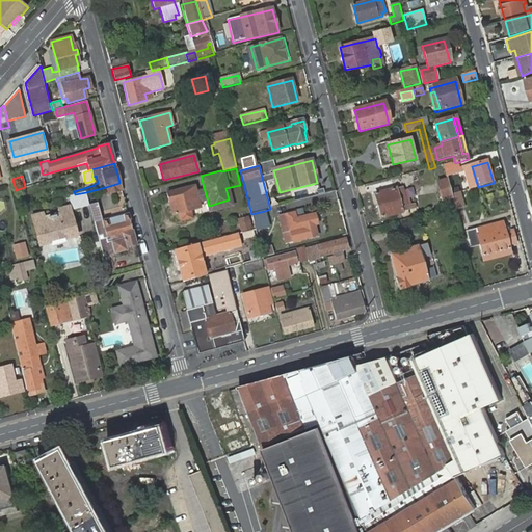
[(443,201),(453,198),(452,194),(449,181),(439,183),(443,201)]
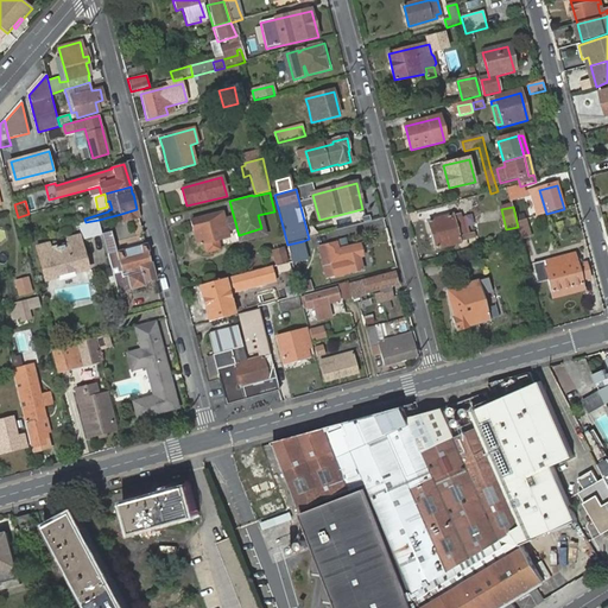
[(139,216),(137,209),(121,214),(122,221),(139,216)]
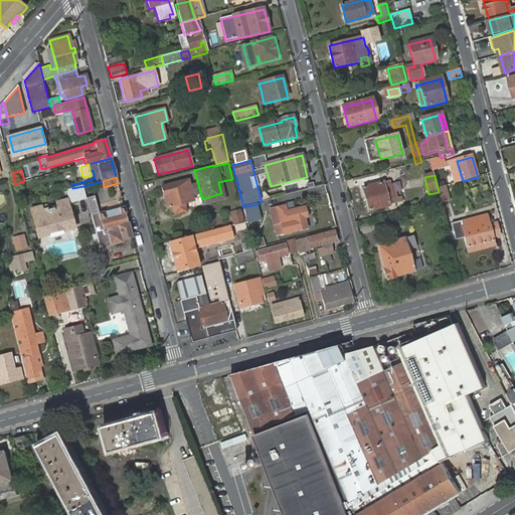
[(439,188),(446,186),(443,177),(437,178),(439,188)]
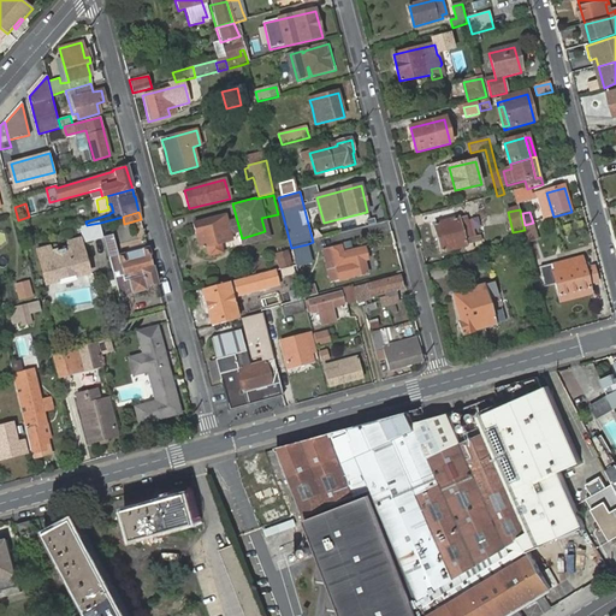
[(261,218),(265,231),(282,227),(278,214),(261,218)]
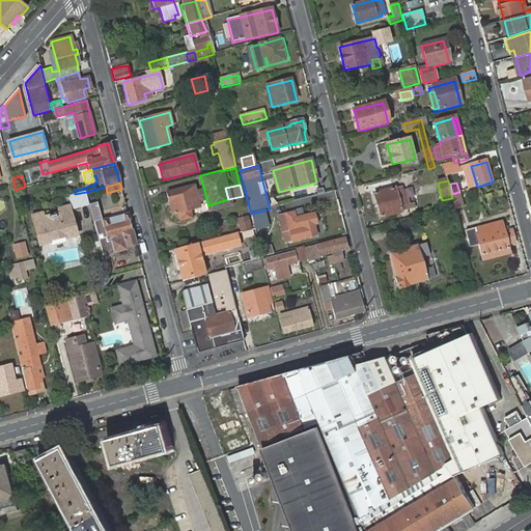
[(167,193),(169,202),(172,202),(175,214),(178,213),(180,221),(192,218),(189,211),(200,207),(194,186),(167,193)]
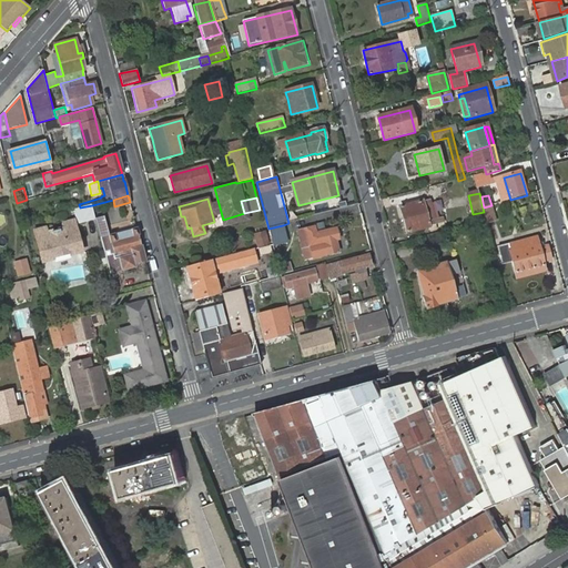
[(402,209),(407,232),(436,225),(429,201),(402,209)]
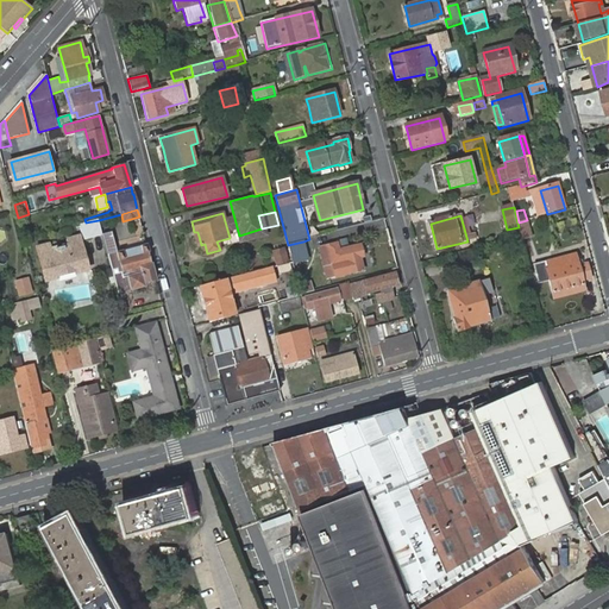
[(86,223),(80,225),(83,239),(102,234),(99,220),(86,223)]
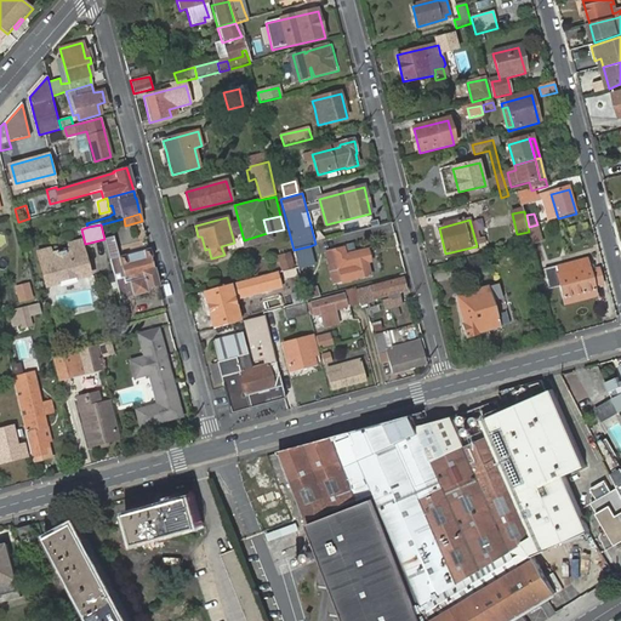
[(529,232),(531,244),(533,248),(542,245),(537,224),(529,227),(528,227),(529,232)]
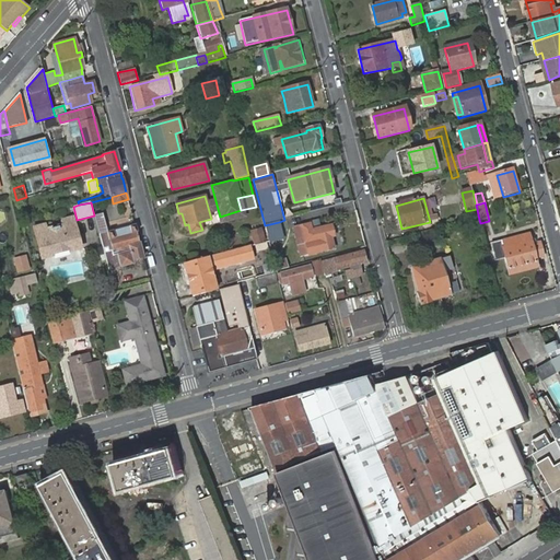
[(46,225),(34,228),(43,258),(55,255),(54,252),(68,248),(69,251),(81,248),(76,229),(72,230),(70,219),(61,221),(62,225),(47,230),(46,225)]
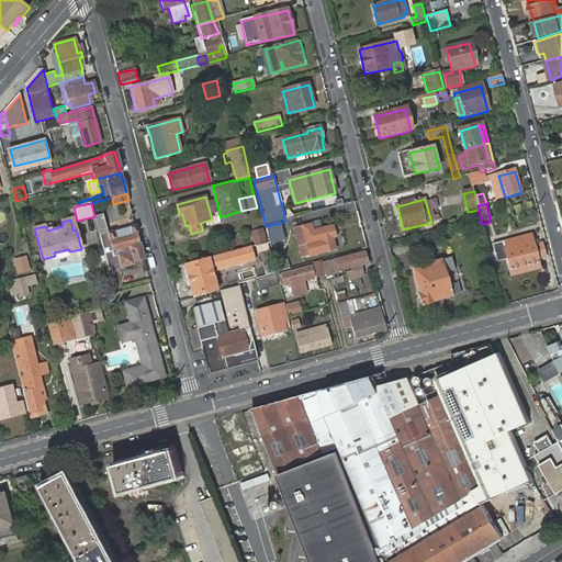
[(481,221),(465,224),(468,233),(483,229),(482,224),(481,221)]
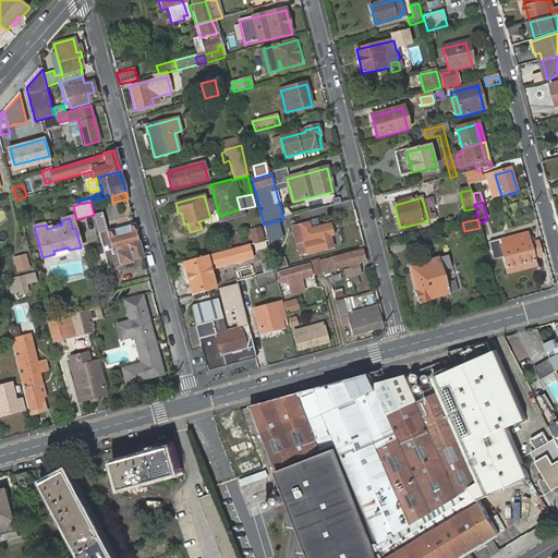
[(265,226),(267,234),(280,231),(278,222),(265,226)]
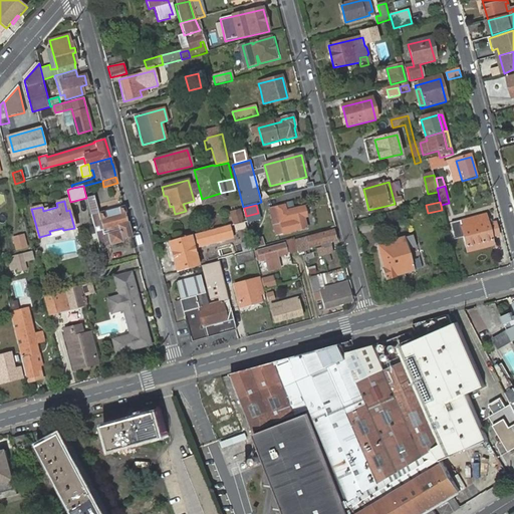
[(121,239),(132,236),(129,223),(127,222),(124,214),(125,213),(123,206),(118,207),(118,208),(103,212),(102,211),(90,214),(99,247),(122,241),(121,239)]
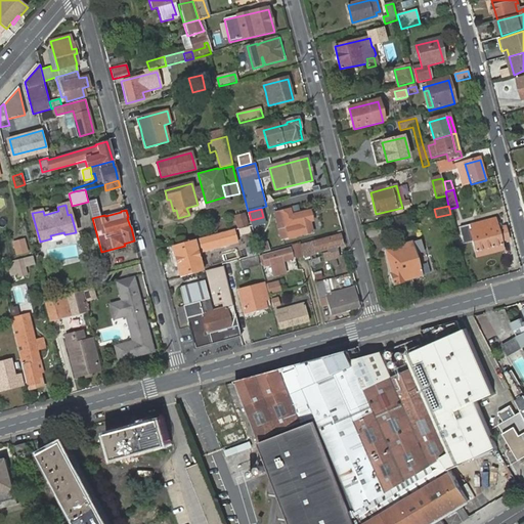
[(282,213),(290,238),(312,233),(310,223),(312,223),(309,212),(292,216),(290,211),(282,213)]
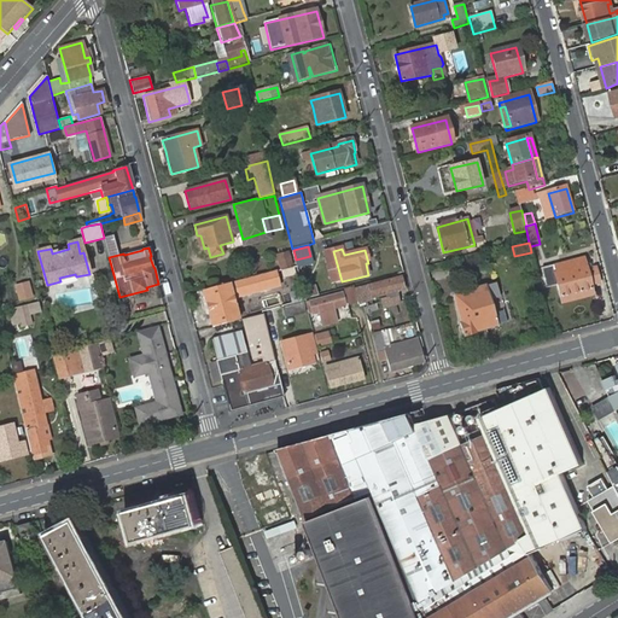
[(293,266),(290,251),(275,255),(279,269),(293,266)]
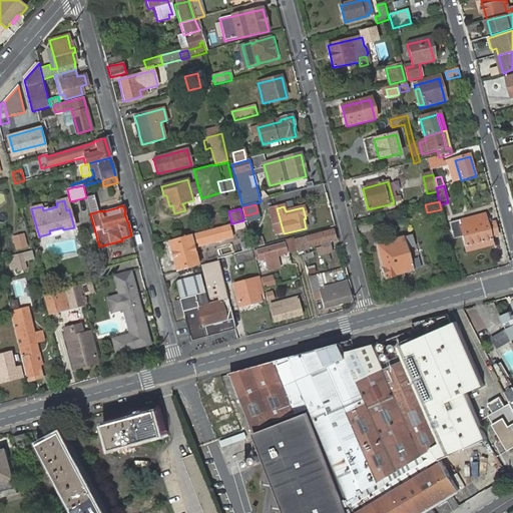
[(449,225),(453,240),(463,238),(466,249),(492,242),(491,238),(498,236),(494,222),(491,223),(490,220),(483,222),(482,220),(475,222),(474,219),(470,220),(471,224),(465,225),(465,227),(461,228),(459,222),(449,225)]
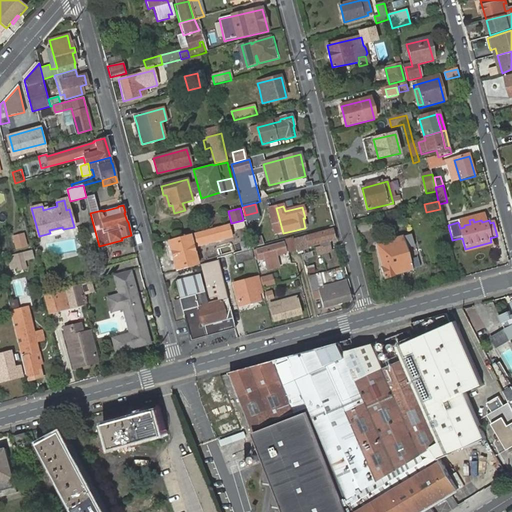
[(218,227),(198,232),(199,233),(189,236),(189,237),(168,243),(175,266),(192,262),(190,255),(194,254),(190,240),(200,238),(200,240),(220,234),(218,227)]
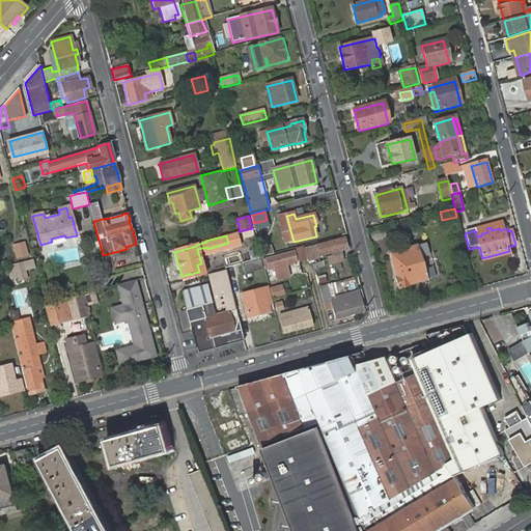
[(243,256),(245,262),(257,259),(252,240),(243,242),(246,255),(243,256)]
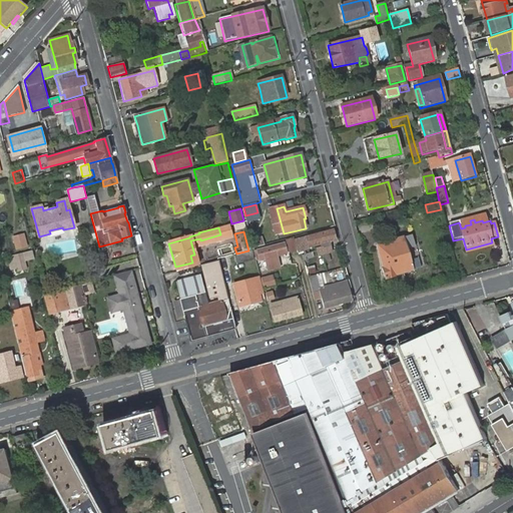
[(307,238),(307,234),(294,238),(298,252),(310,250),(309,247),(316,245),(330,242),(336,240),(333,231),(307,238)]
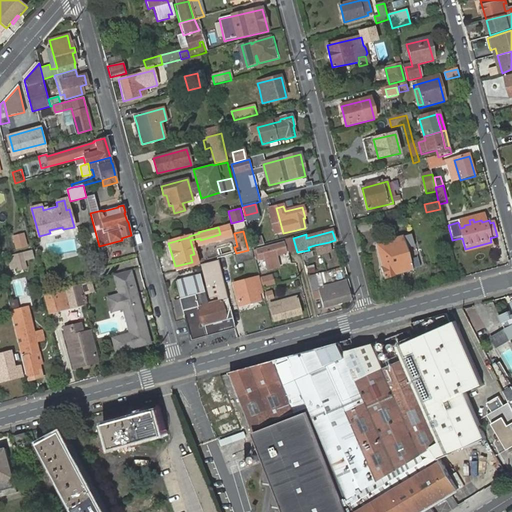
[(26,245),(23,234),(13,237),(16,248),(26,245)]
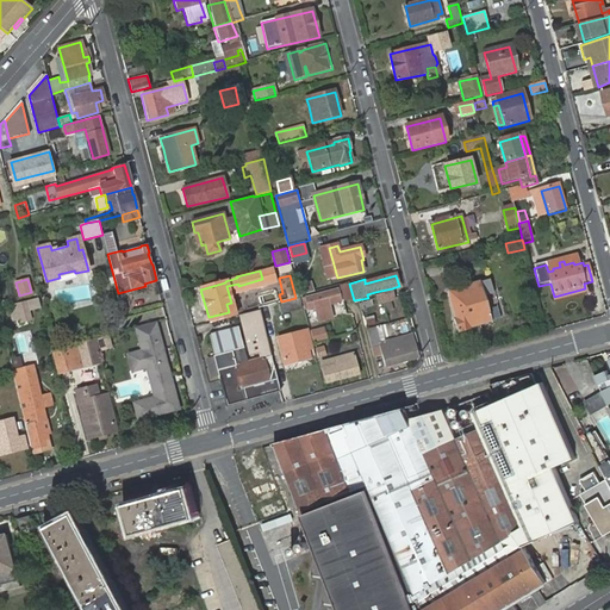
[(302,296),(312,293),(310,285),(299,288),(302,296)]
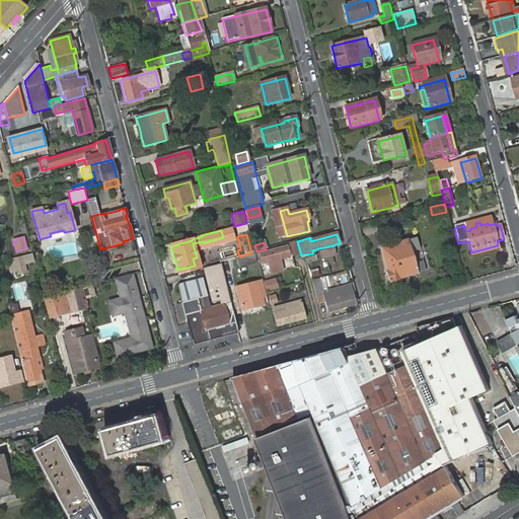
[(289,244),(292,254),(298,253),(295,242),(289,244)]
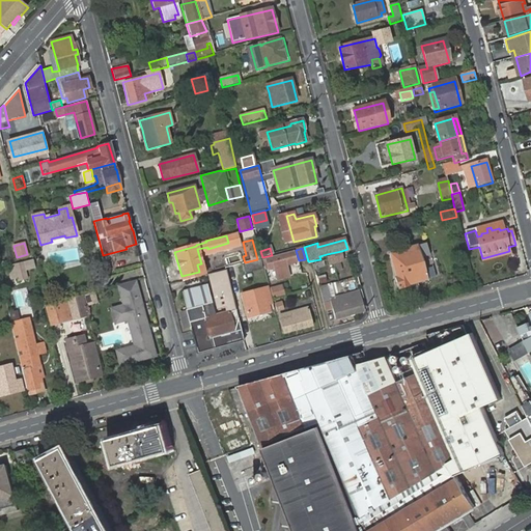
[(391,254),(396,278),(399,289),(410,287),(410,285),(422,282),(414,248),(391,254)]
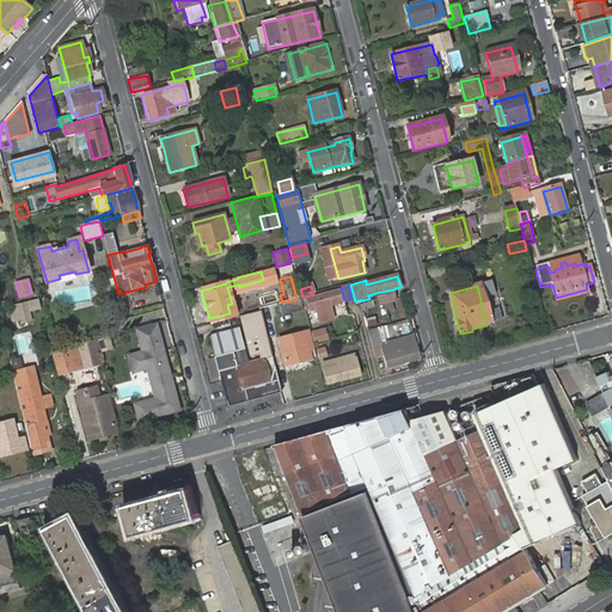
[(304,300),(307,311),(317,308),(319,317),(330,314),(328,305),(340,303),(337,292),(304,300)]
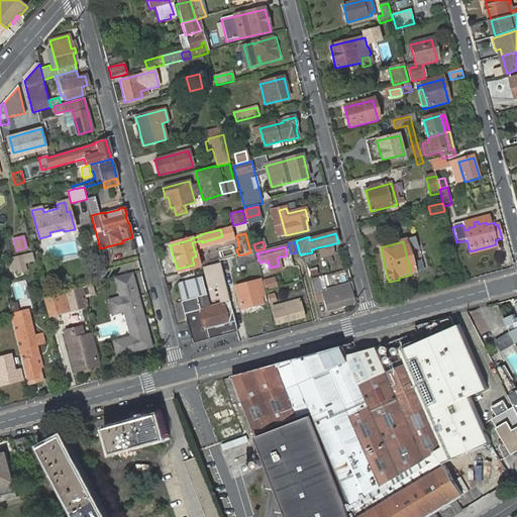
[(333,247),(319,251),(322,260),(335,255),(333,247)]
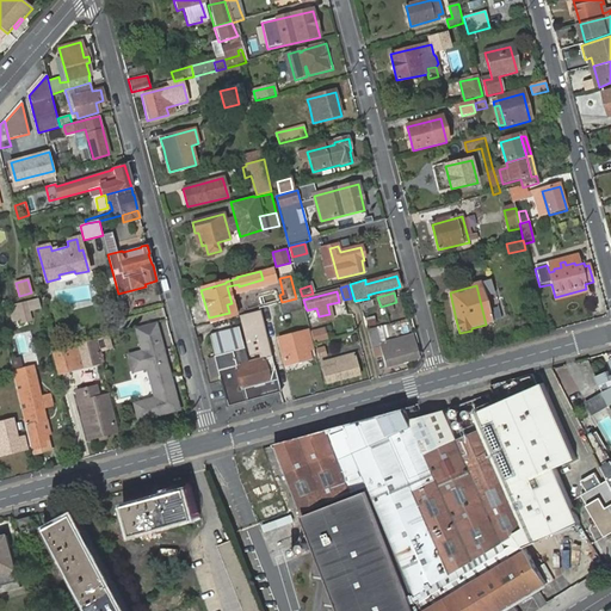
[(13,304),(10,306),(13,321),(20,320),(22,322),(31,320),(29,310),(41,308),(38,298),(13,304)]
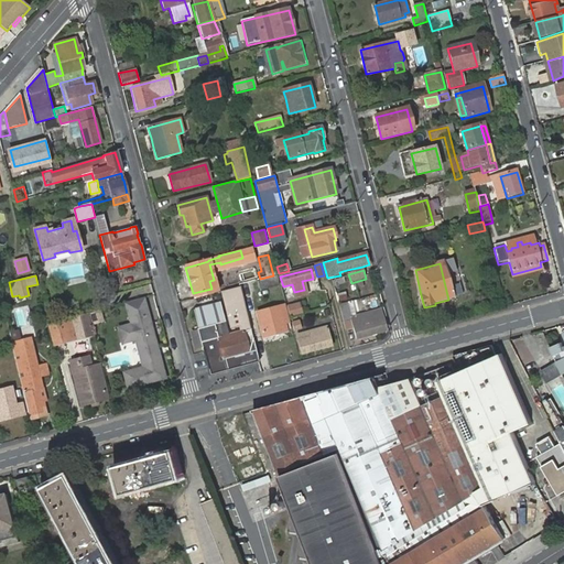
[(209,376),(259,362),(259,360),(240,288),(223,293),(229,320),(237,317),(241,333),(221,338),(219,331),(217,332),(215,325),(225,321),(220,303),(193,310),(197,329),(209,376)]
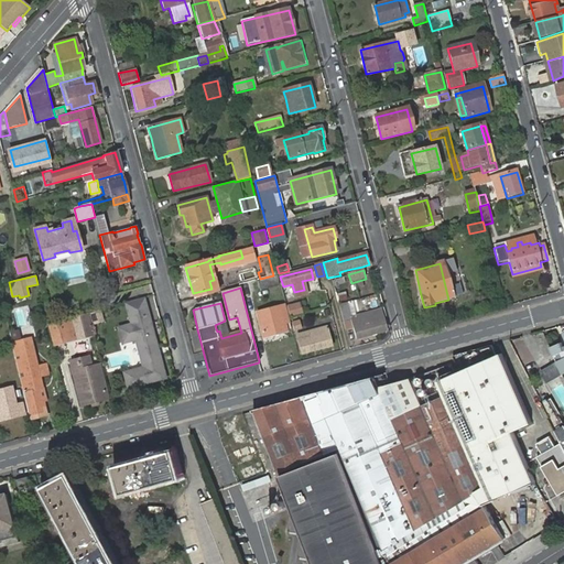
[(340,301),(349,299),(348,291),(338,293),(340,301)]
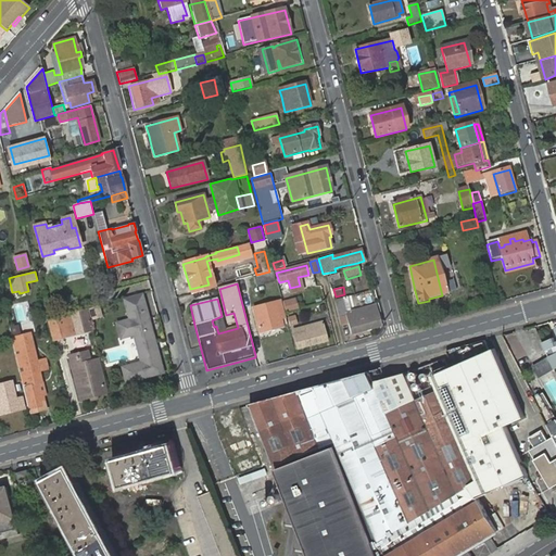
[(141,294),(124,300),(128,316),(146,311),(141,294)]
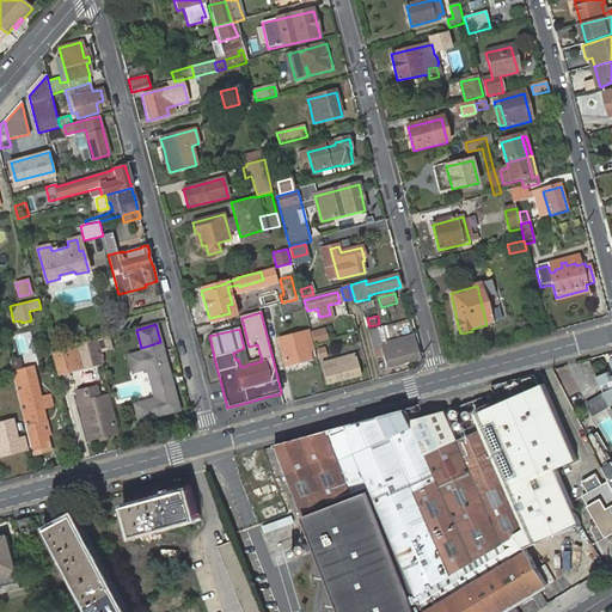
[(317,344),(331,340),(328,326),(312,331),(317,344)]
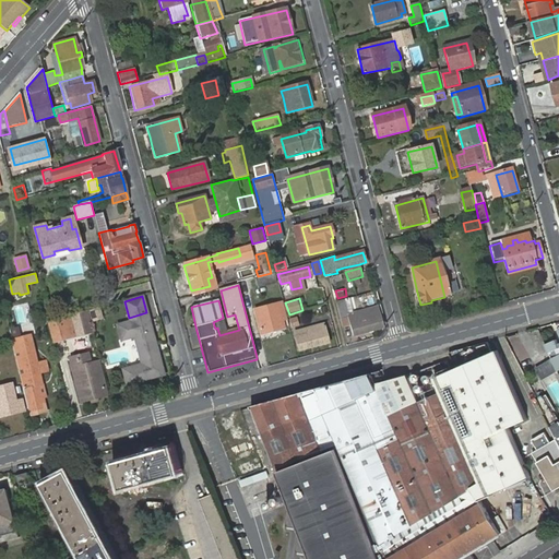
[(348,316),(344,300),(336,301),(342,319),(348,317),(354,335),(382,328),(377,308),(348,316)]
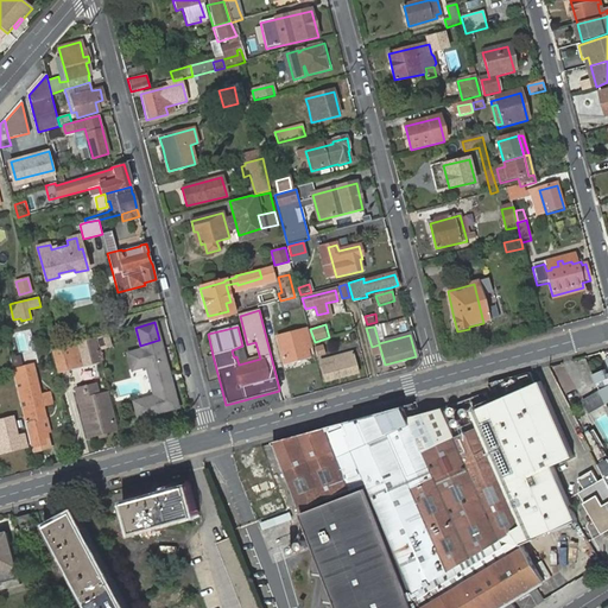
[(278,337),(285,365),(308,359),(305,349),(312,348),(309,330),(278,337)]
